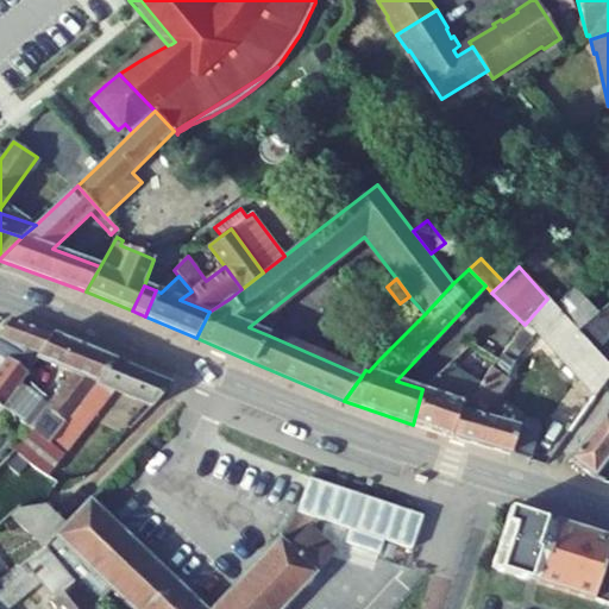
[(598,313),(575,288),(554,306),(577,331),(598,313)]
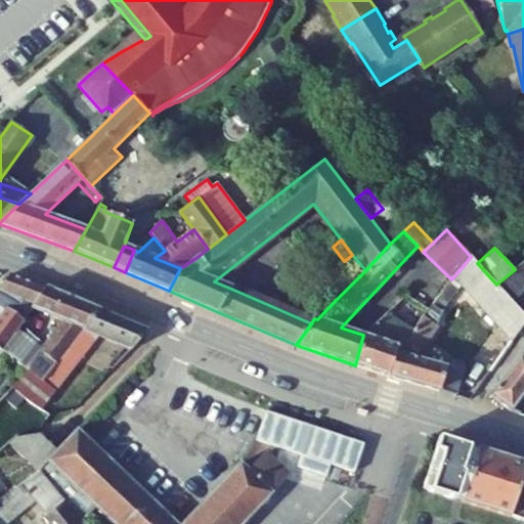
[(461,286),(511,342),(519,332),(523,324),(523,314),(518,308),(496,285),(477,263),(471,257),(457,272),(451,279),(432,306),(441,312),(461,286)]
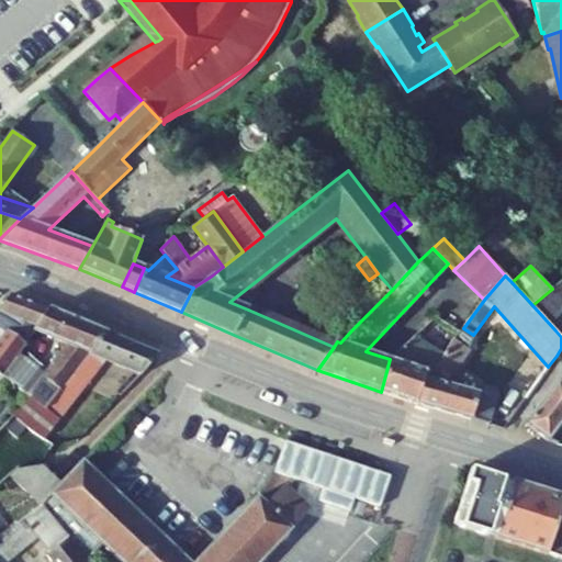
[(561,280),(552,289),(532,305),(555,330),(560,327),(555,323),(561,317),(561,280)]
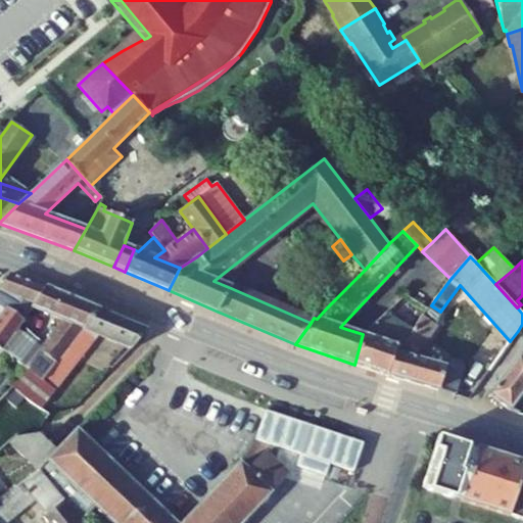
[(365,270),(360,264),(322,302),(327,307),(365,270)]
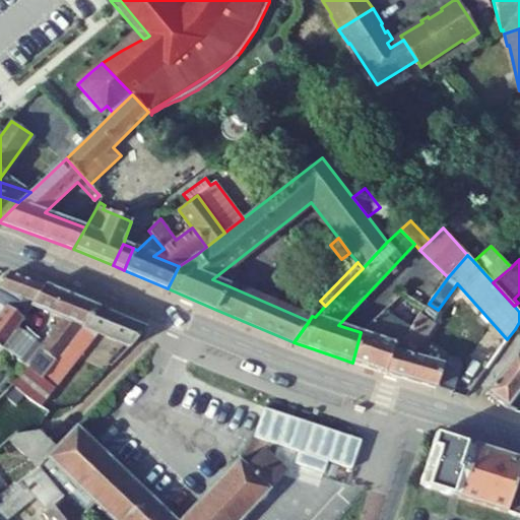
[(9,273),(0,284),(0,291),(18,303),(13,311),(24,318),(31,307),(46,287),(9,273)]
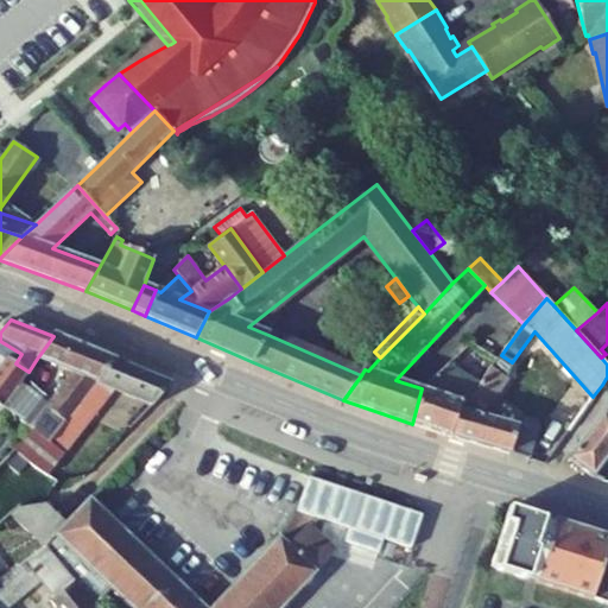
[(54,336),(37,359),(58,367),(67,341),(54,336)]
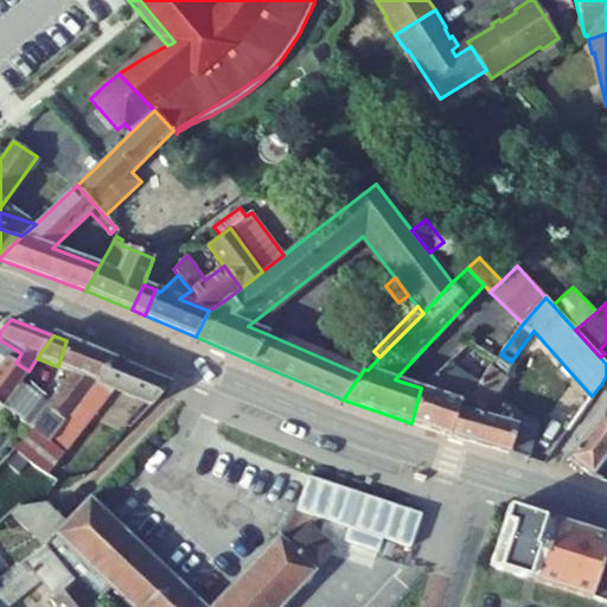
[(0,403),(2,406),(19,385),(29,371),(16,363),(21,353),(0,340),(0,355),(4,358),(0,364),(0,403)]
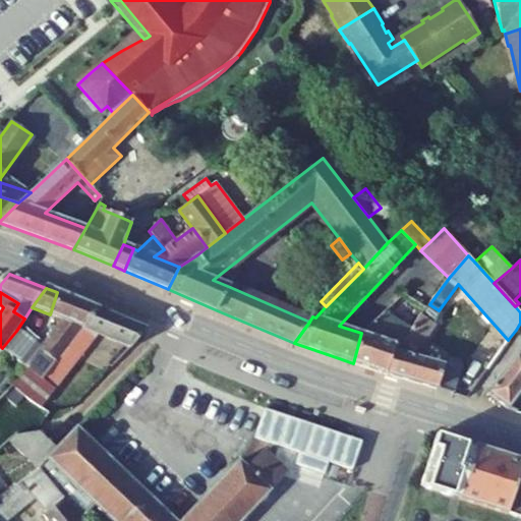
[(50,314),(61,320),(40,349),(26,367),(30,369),(43,380),(99,310),(57,292),(50,314)]
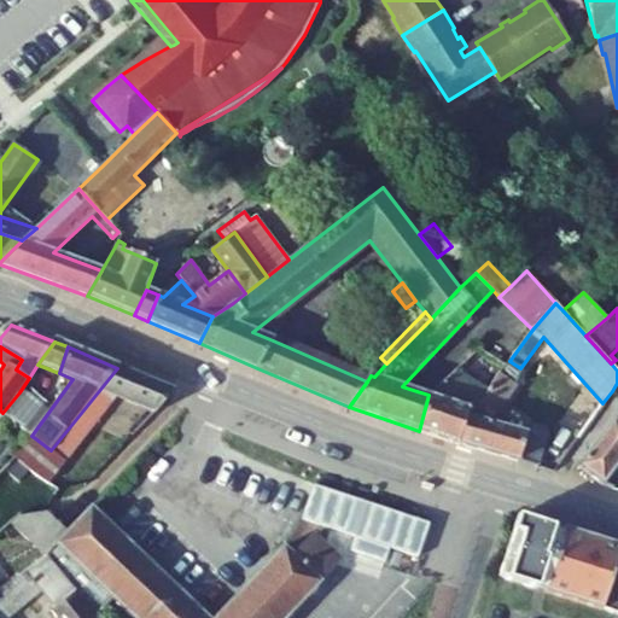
[(512,371),(506,366),(506,367),(500,374),(488,392),(471,418),(466,417),(459,443),(519,461),(538,467),(548,433),(529,429),(526,433),(493,424),(517,386),(506,378),(512,371)]
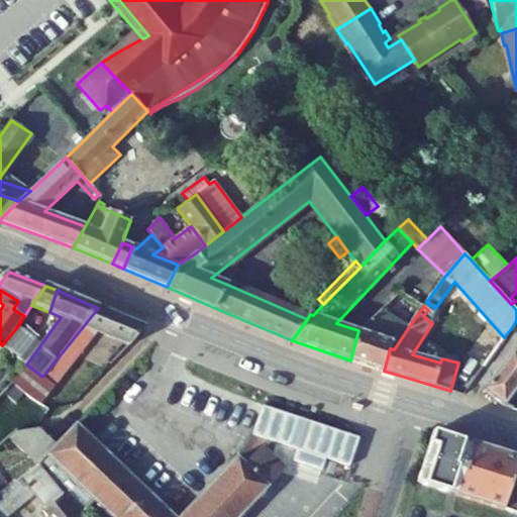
[(97,331),(130,344),(146,327),(98,308),(42,377),(55,386),(97,331)]
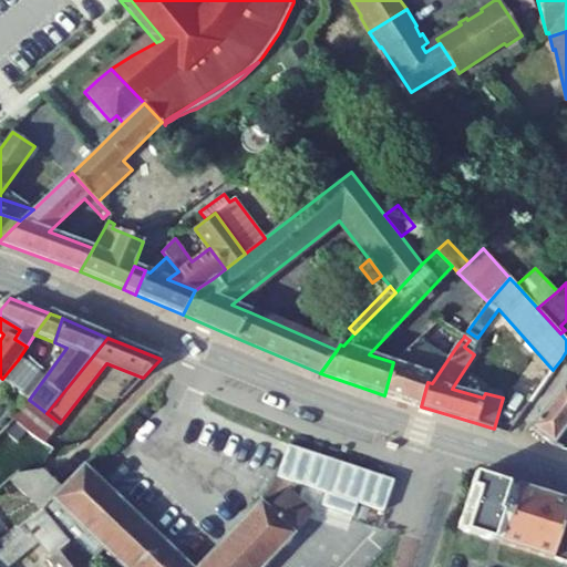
[(393,362),(384,395),(421,406),(428,382),(432,383),(447,360),(418,340),(393,362)]
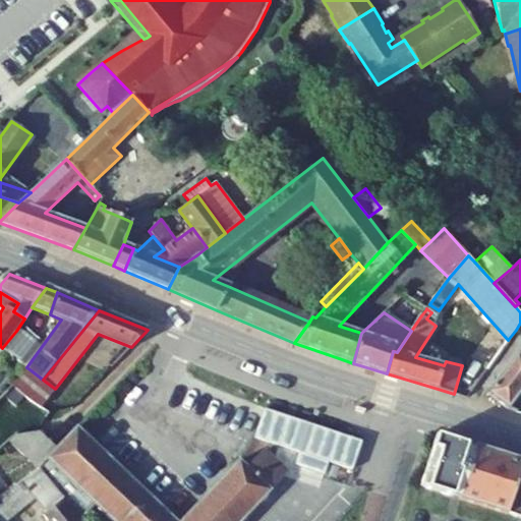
[(16,331),(2,348),(4,350),(26,367),(40,349),(16,331)]
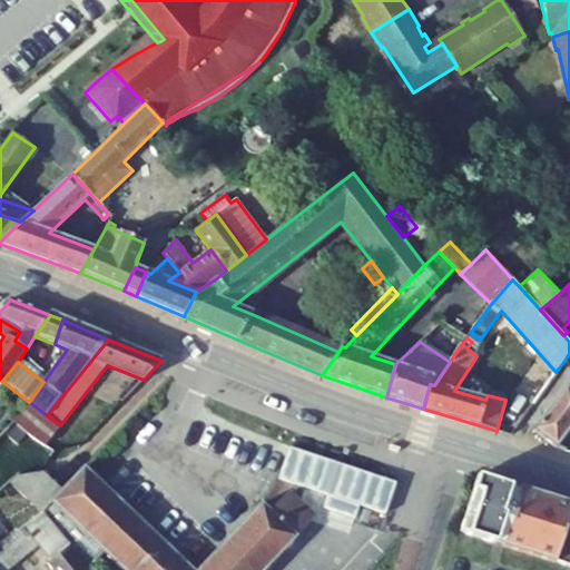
[(569,380),(532,431),(554,448),(569,426),(569,380)]
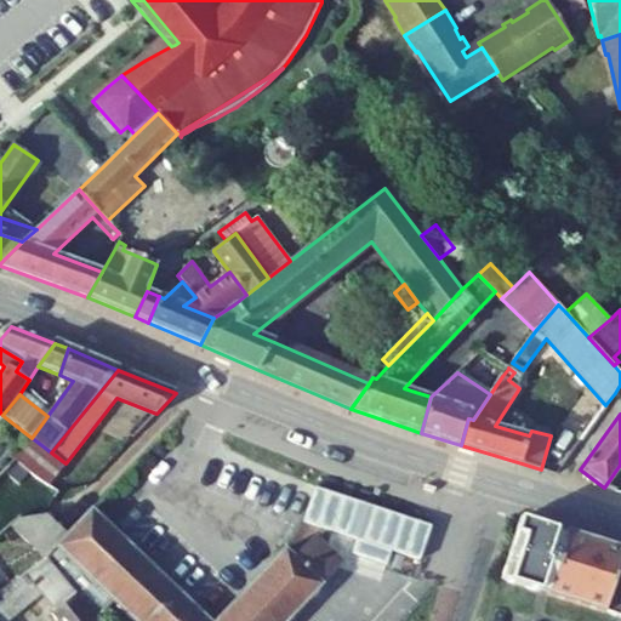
[(13,461),(38,478),(39,479),(47,485),(66,463),(51,453),(35,440),(13,461)]
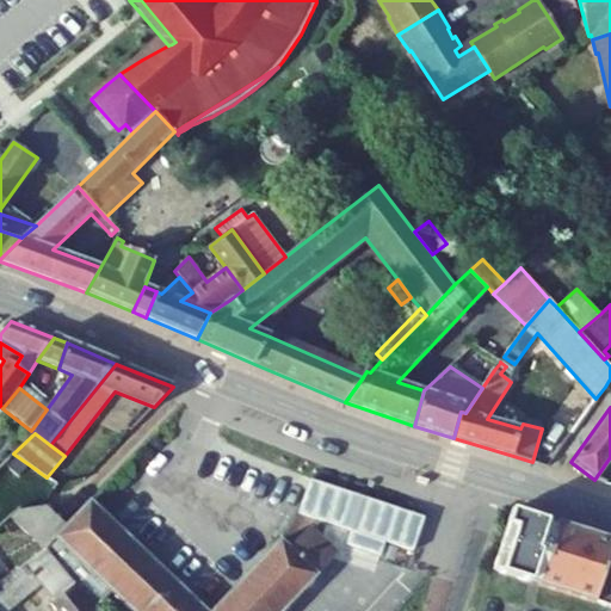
[(0,501),(8,494),(37,470),(13,454),(0,466),(0,501)]
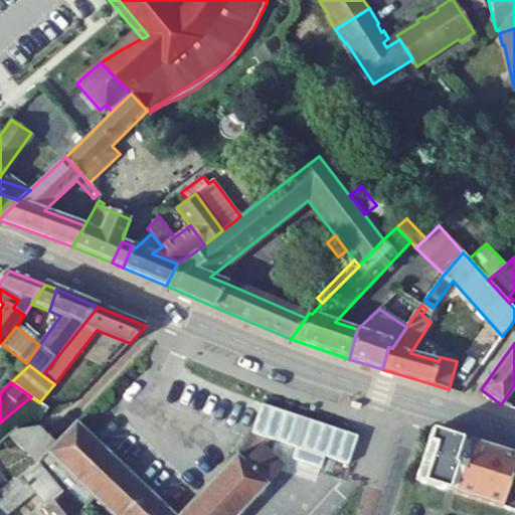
[(355,435),(260,403),(250,432),(296,447),(292,457),(320,466),(323,456),(346,464),(355,435)]
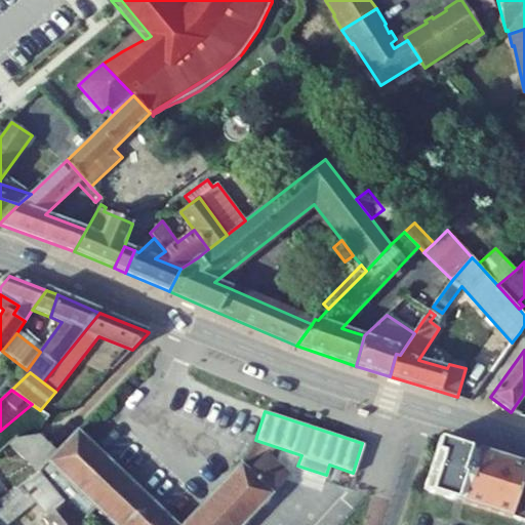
[(17,438),(8,426),(7,425),(0,431),(0,452),(9,445),(17,438)]
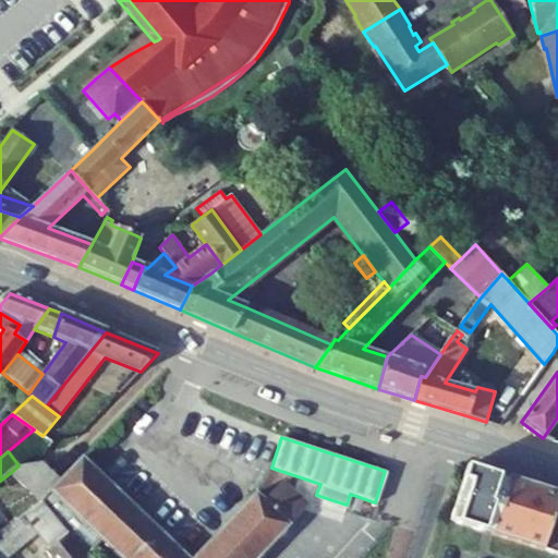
[(189,557),(83,457),(61,481),(50,492),(102,541),(120,557),(189,557)]
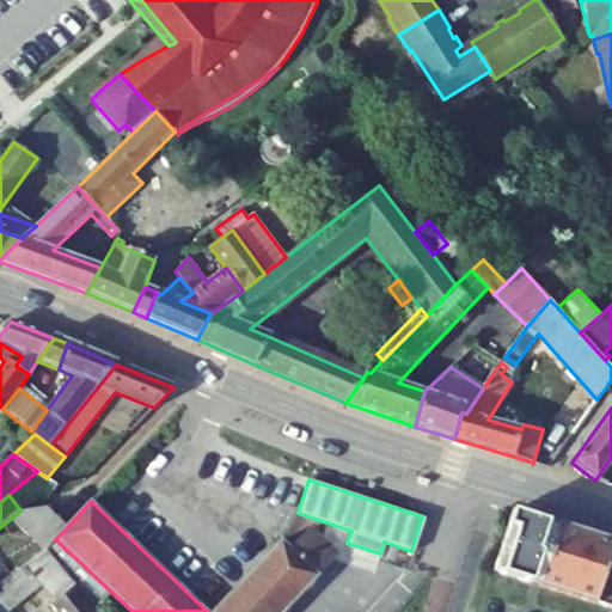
[(0,583),(19,570),(44,550),(55,539),(67,527),(47,507),(20,510),(11,519),(29,536),(0,556),(0,583)]
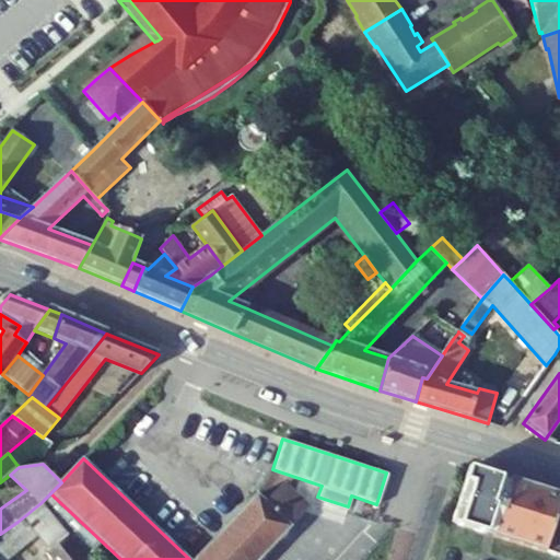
[(494,537),(559,557),(559,494),(465,465),(451,522),(494,536),(494,537)]
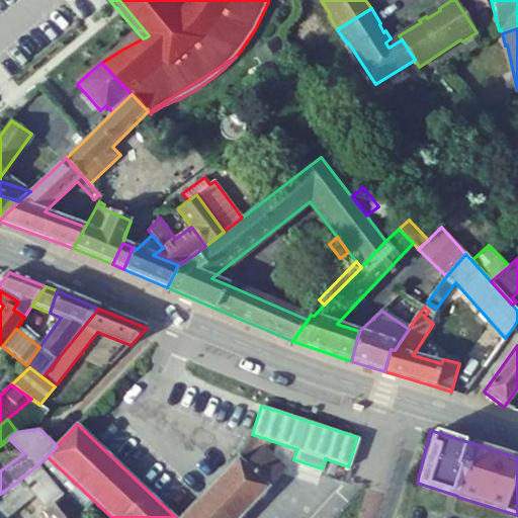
[(250,460),(245,464),(238,456),(179,517),(240,517),(287,468),(264,448),(250,460)]
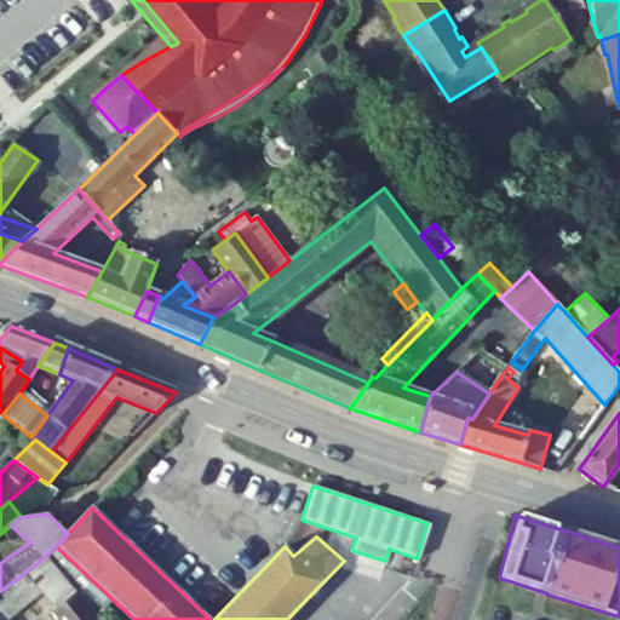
[(93,619),(95,619),(114,601),(56,546),(45,557),(76,593),(75,595),(93,619)]
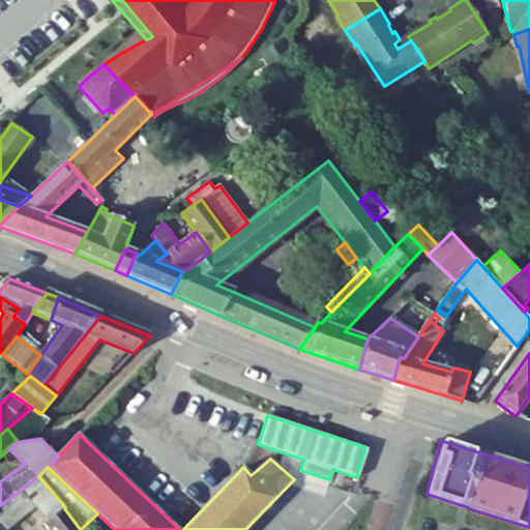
[(80,529),(64,508),(65,507),(38,476),(17,494),(0,505),(0,507),(13,524),(20,520),(15,513),(30,500),(35,506),(48,522),(43,524),(48,529),(80,529)]
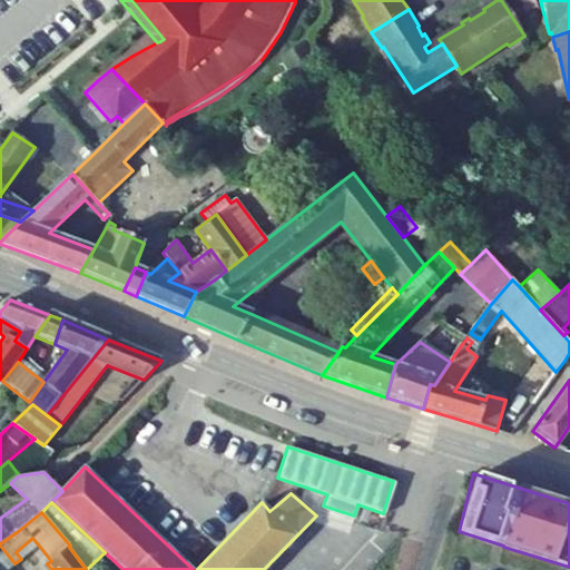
[(16,552),(21,559),(38,544),(32,538),(16,552)]
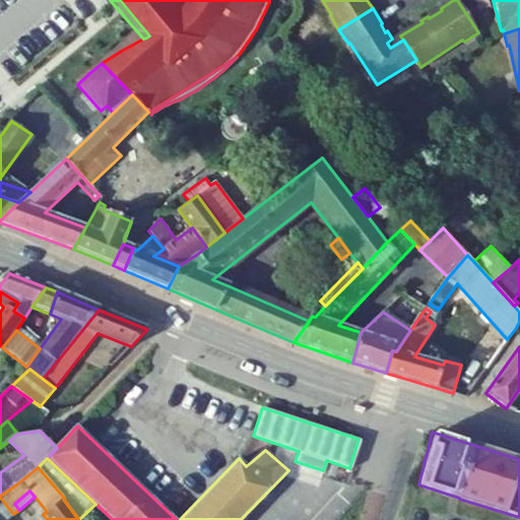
[(0,519),(6,519),(13,514),(0,498),(0,519)]
